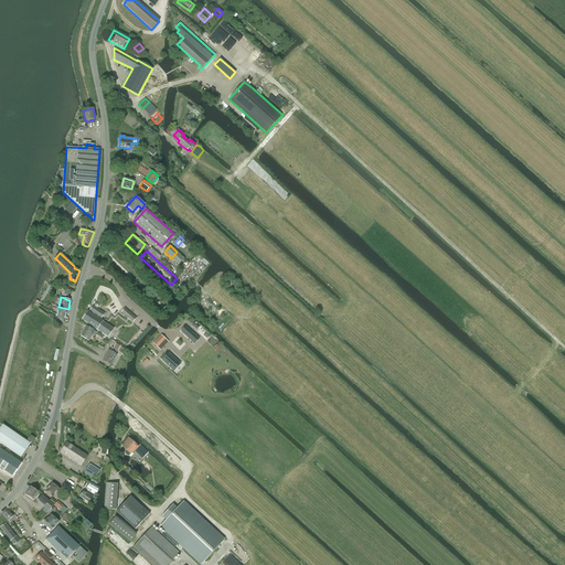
[(83,319),(108,337),(114,329),(100,320),(102,318),(104,313),(97,309),(93,306),(89,310),(94,312),(93,315),(87,311),(83,319)]
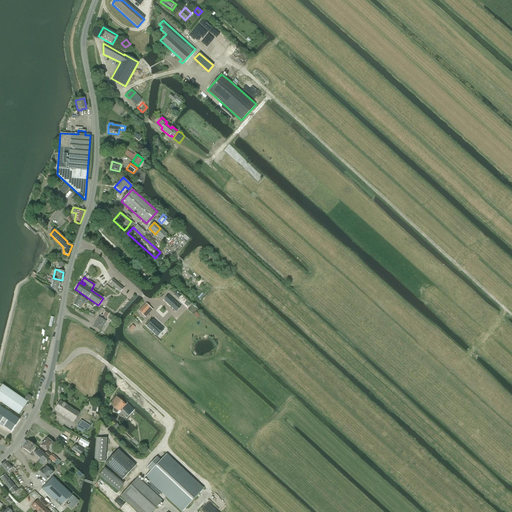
[(113,280),(110,283),(120,291),(123,289),(120,286),(113,280)]
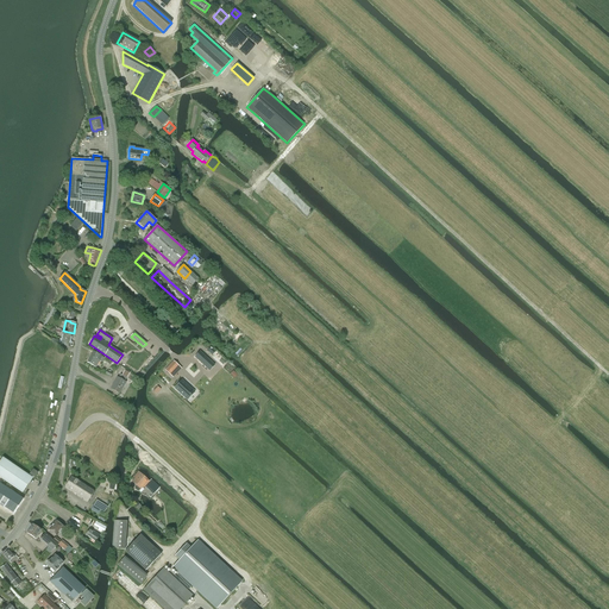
[(93,351),(87,362),(96,368),(99,362),(101,363),(104,358),(93,351)]
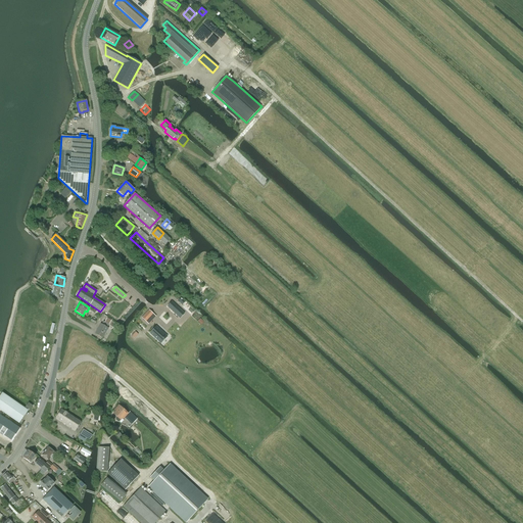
[(172,302),(168,306),(177,316),(181,311),(172,302)]
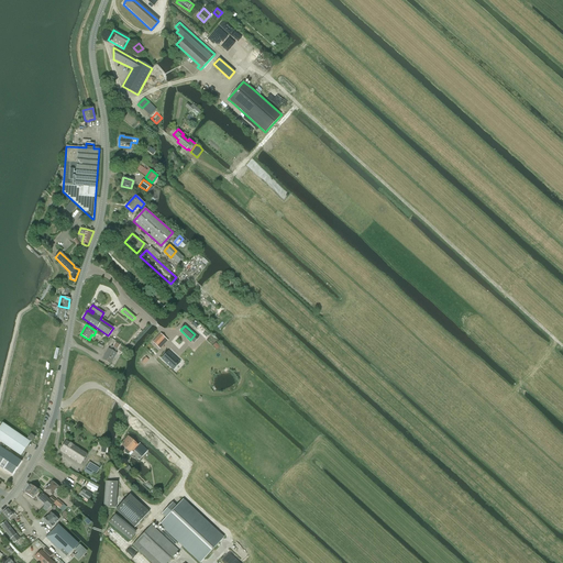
[(121,344),(127,337),(116,329),(110,338),(121,344)]
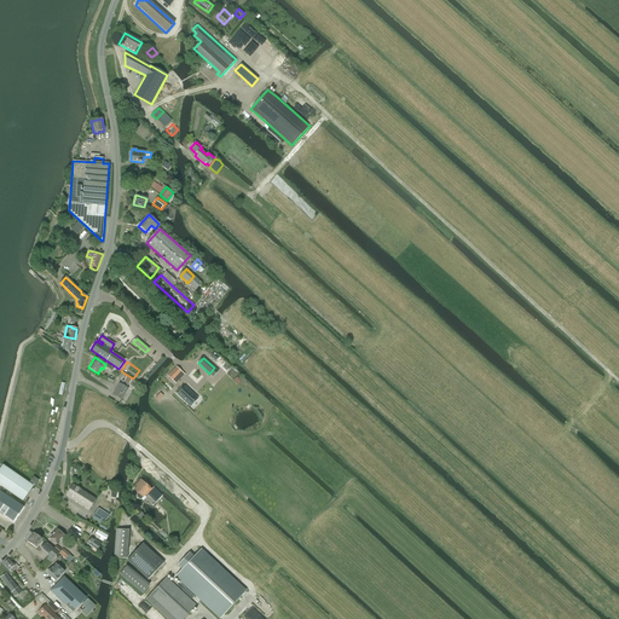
[(177,368),(168,376),(173,381),(181,371),(177,368)]
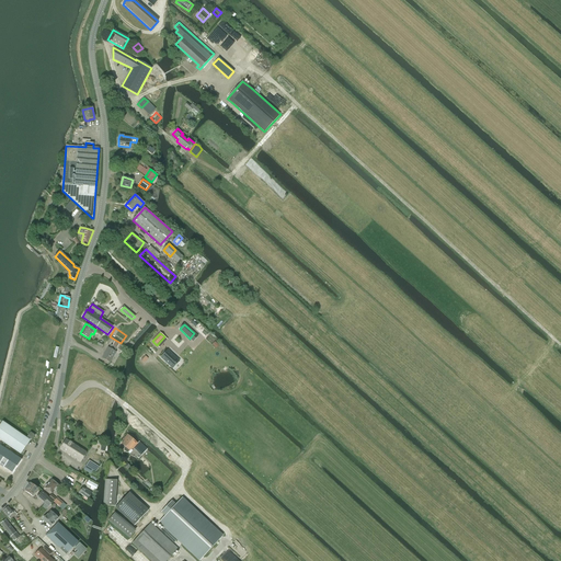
[(107,347),(102,358),(110,363),(116,352),(115,352),(116,348),(119,343),(115,341),(112,345),(111,344),(109,348),(107,347)]
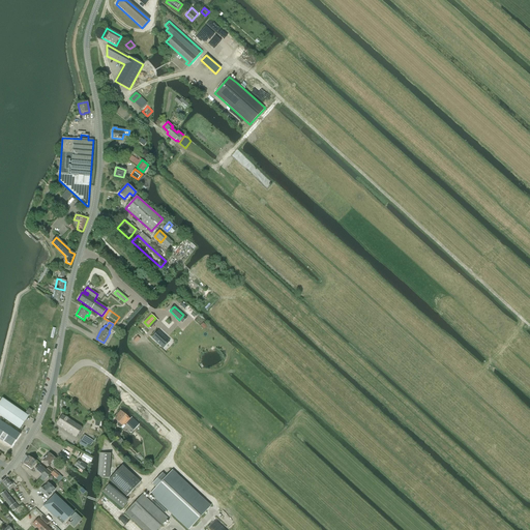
[(168,341),(158,331),(152,337),(163,347),(165,344),(165,345),(166,344),(166,343),(168,341)]
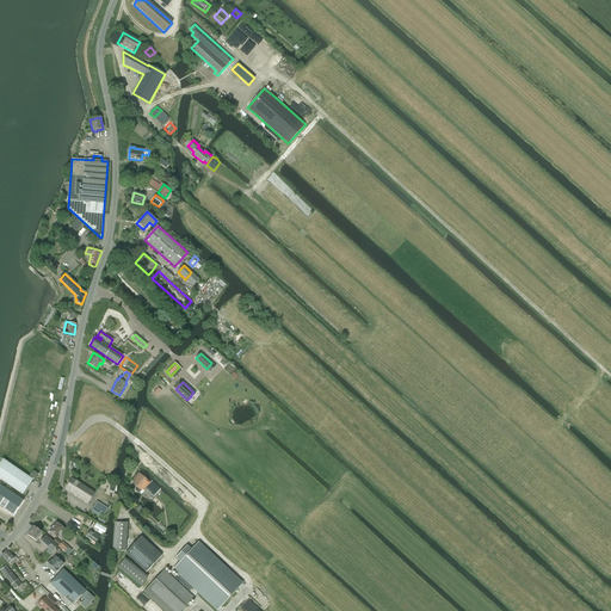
[(0,462),(0,479),(23,494),(32,480),(2,460),(0,462)]
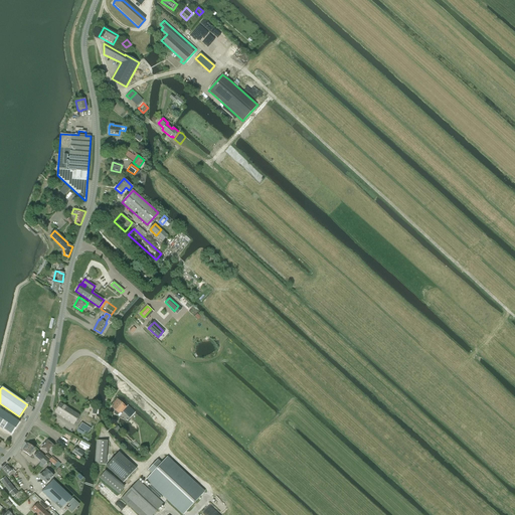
[(113,407),(116,410),(114,412),(114,413),(116,415),(118,415),(121,411),(122,412),(123,411),(127,415),(128,415),(130,417),(135,412),(128,405),(125,408),(122,406),(123,405),(117,399),(115,402),(116,403),(113,407)]
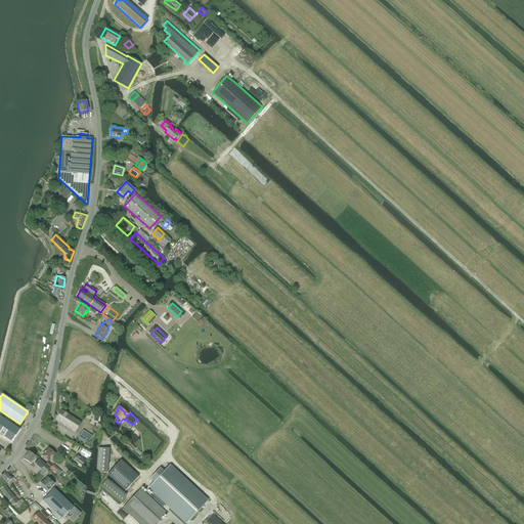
[(61,410),(56,419),(76,432),(81,423),(61,410)]
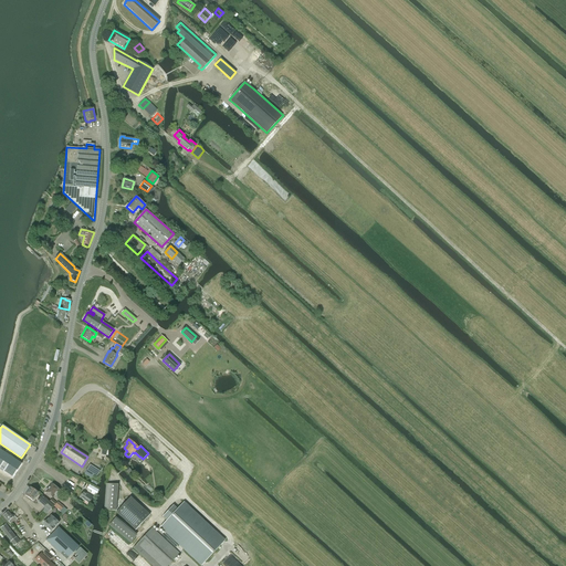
[(0,470),(12,479),(22,464),(0,449),(0,470)]
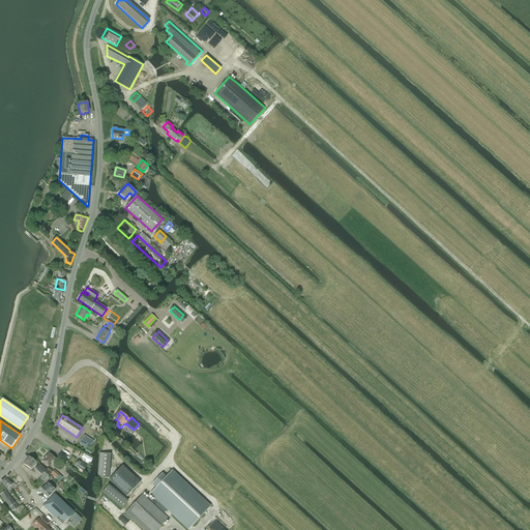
[(81,440),(90,446),(94,441),(84,435),(81,440)]
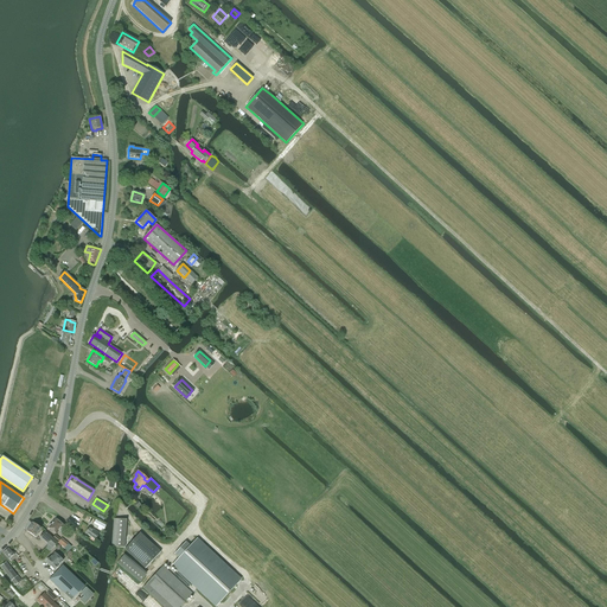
[(49,525),(49,526),(49,528),(56,534),(63,525),(56,519),(51,524),(50,524),(49,525)]
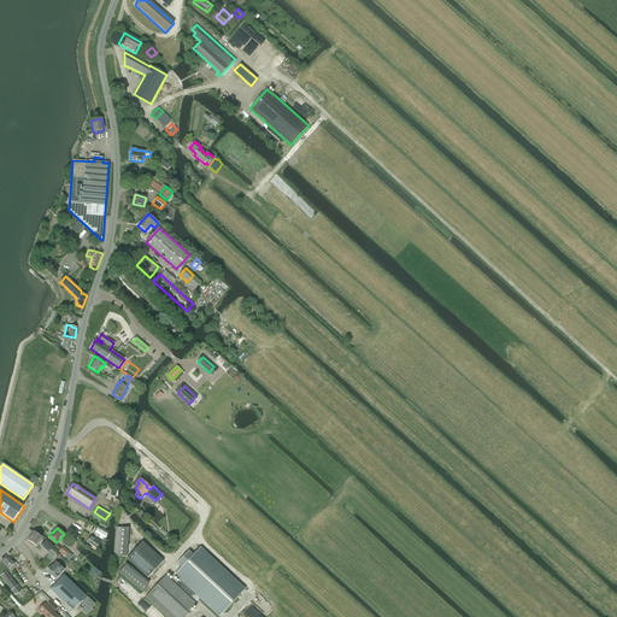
[(116,528),(113,556),(127,557),(129,528),(116,528)]
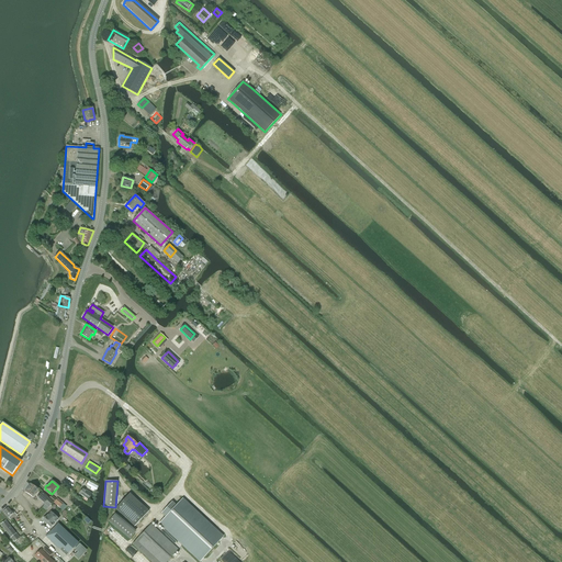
[(31,484),(30,484),(25,492),(32,497),(37,490),(31,484)]
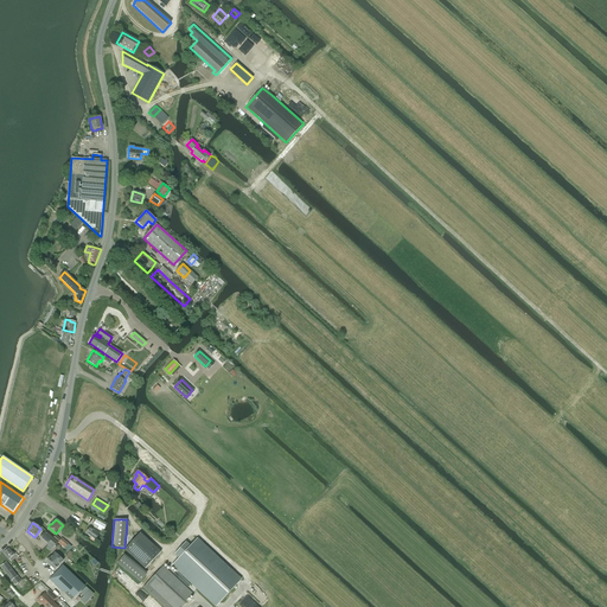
[(95,540),(98,535),(100,534),(95,530),(94,531),(93,530),(90,528),(85,534),(87,535),(95,540)]
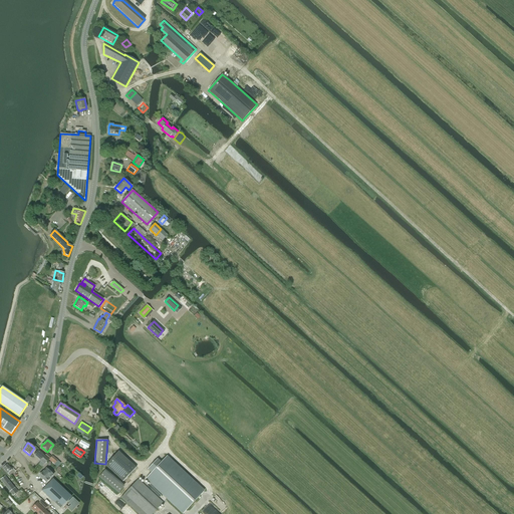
[(34,455),(40,461),(45,456),(38,450),(34,455)]
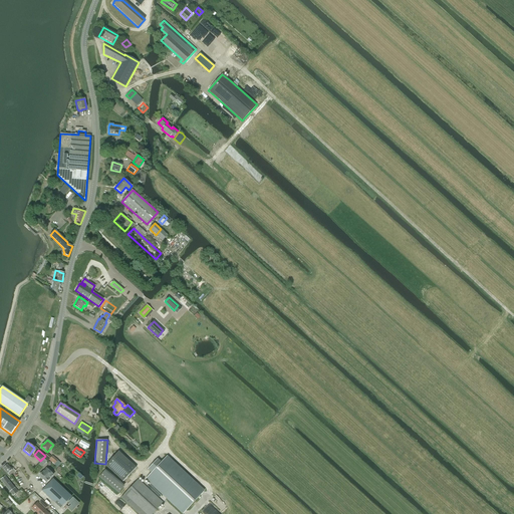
[(118,451),(105,465),(123,482),(136,468),(118,451)]
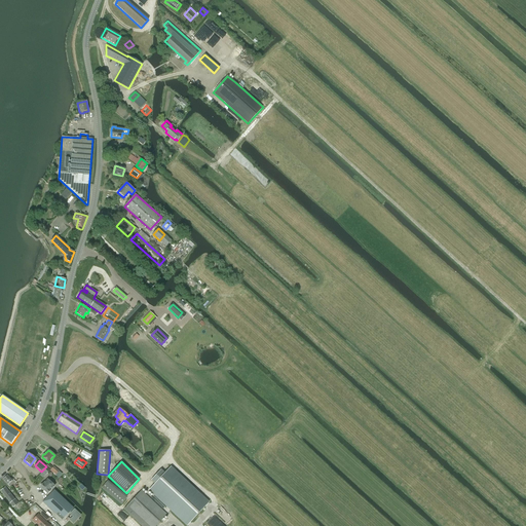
[(55,475),(60,471),(53,466),(50,471),(55,475)]
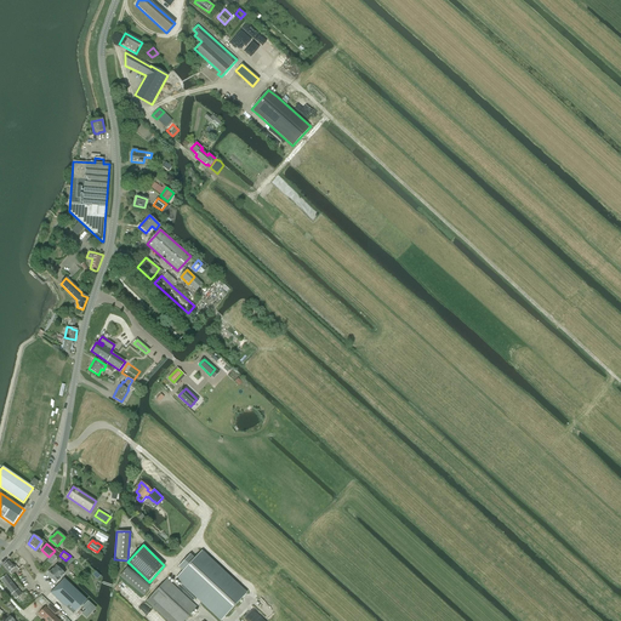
[(183,571),(176,579),(221,620),(246,593),(201,552),(194,559),(191,554),(178,567),(183,571)]
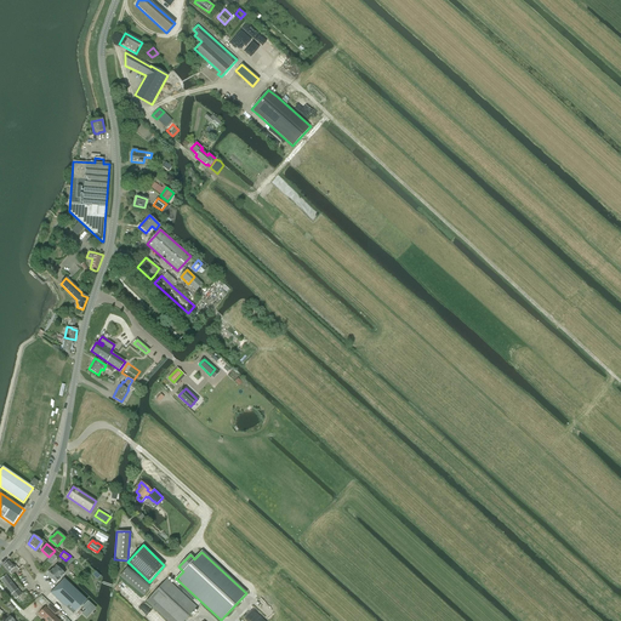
[(4,565),(10,573),(12,570),(16,567),(15,564),(12,567),(9,562),(4,565)]
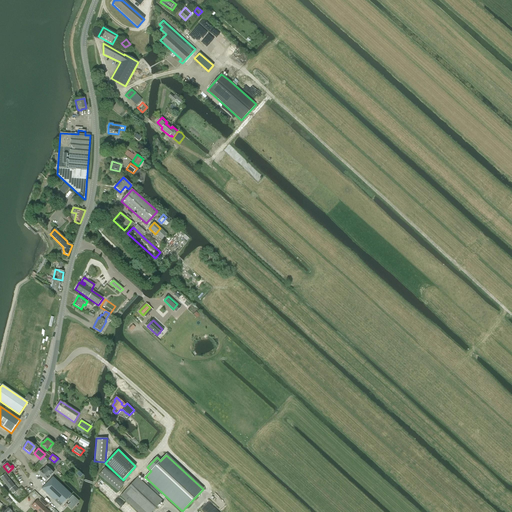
[(46,467),(39,474),(46,481),(47,480),(48,481),(53,477),(54,476),(52,474),(53,473),(46,467)]
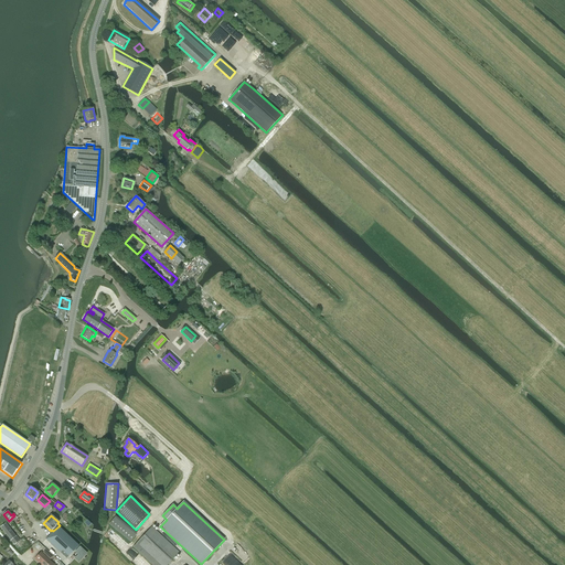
[(130,542),(136,535),(114,519),(109,524),(130,542)]
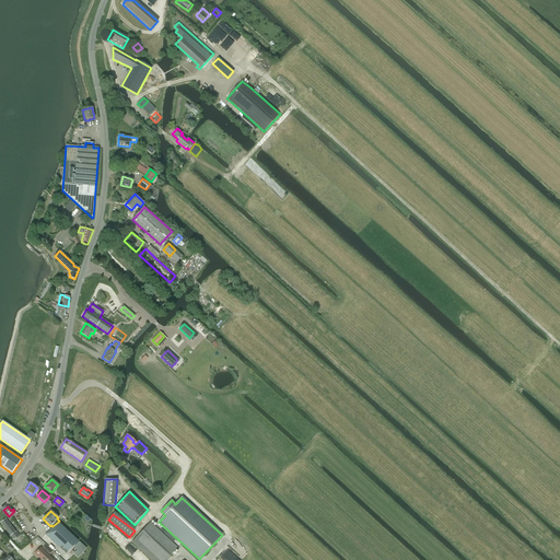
[(14,539),(16,538),(18,538),(18,537),(19,536),(6,518),(1,523),(14,539)]
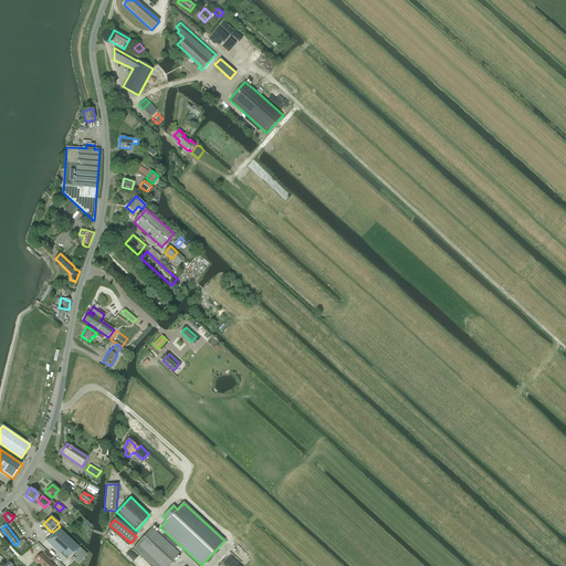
[(53,532),(46,541),(66,559),(80,546),(59,527),(53,532)]
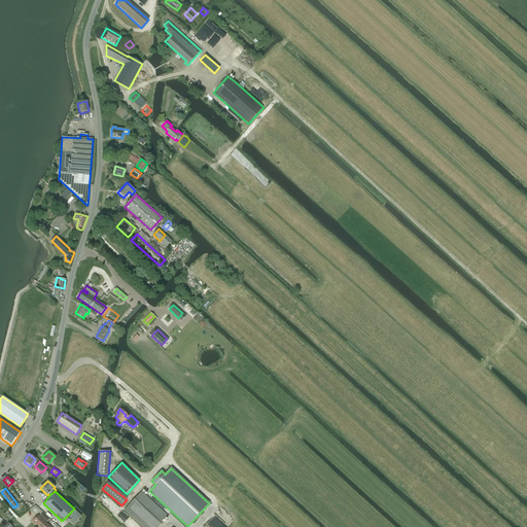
[(141,526),(155,526),(167,516),(142,492),(125,511),(141,526)]
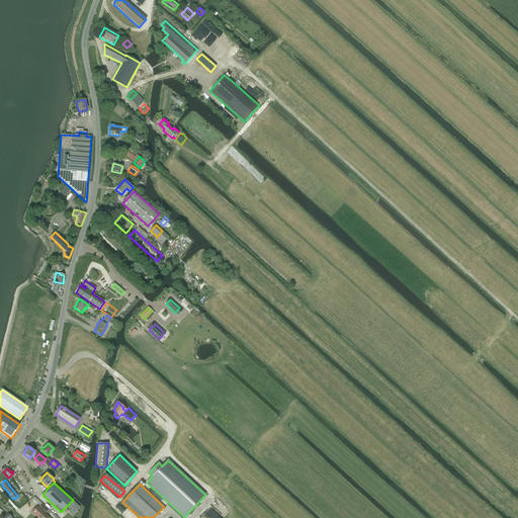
[(69,510),(68,512),(72,516),(80,507),(73,501),(69,506),(72,509),(70,511),(69,510)]
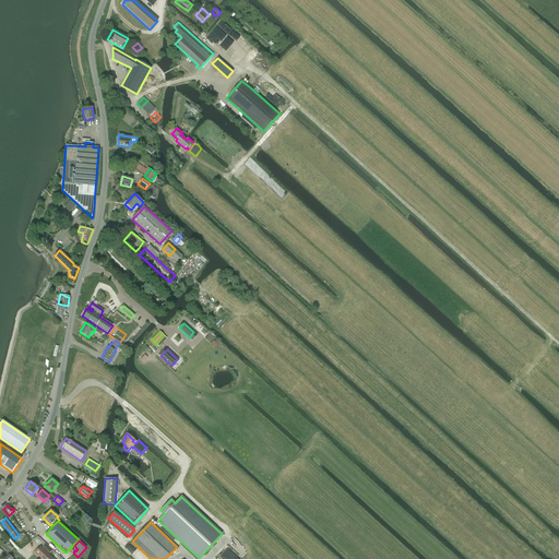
[(40,546),(35,552),(40,558),(52,558),(54,558),(40,546)]
